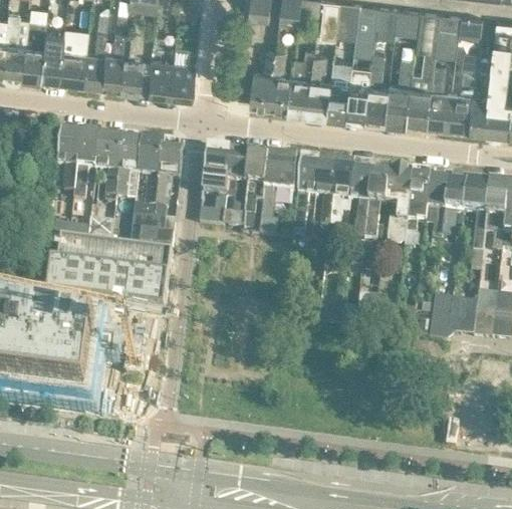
[(102,50),(98,82),(116,84),(123,29),(125,11),(125,7),(126,0),(115,0),(114,10),(110,51),(102,50)]
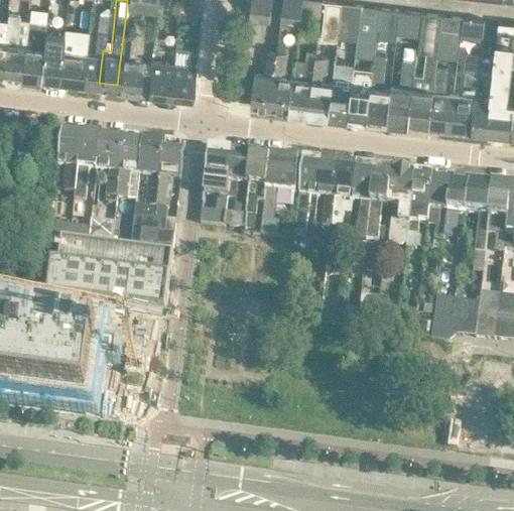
[(127,0),(126,7),(154,10),(155,0),(127,0)]
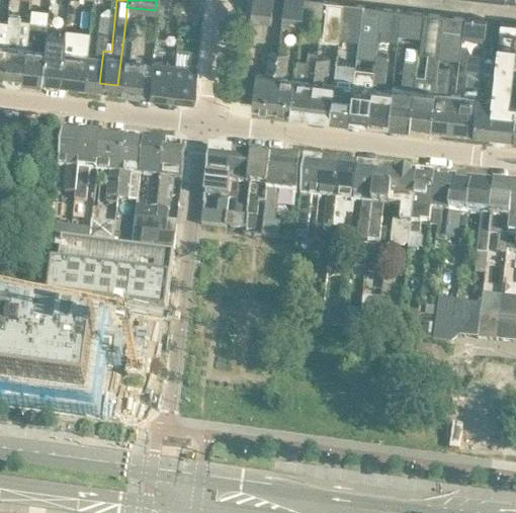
[(269,16),(271,0),(250,0),(249,14),(269,16)]
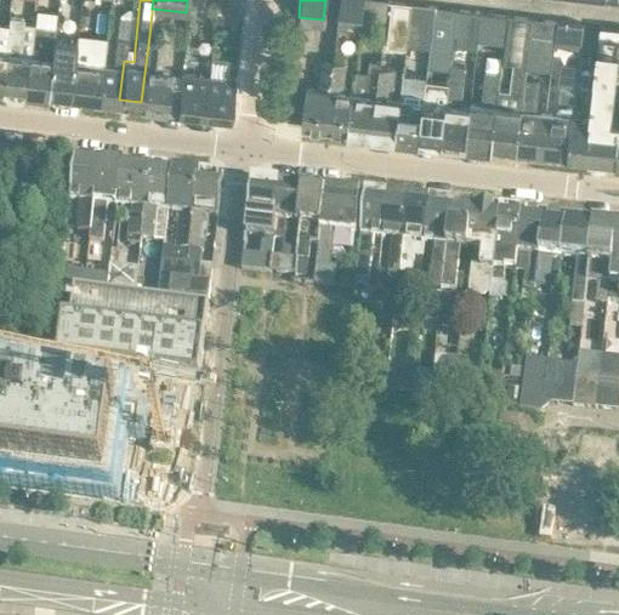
[(339,0),(336,22),(361,24),(362,10),(363,0),(339,0)]
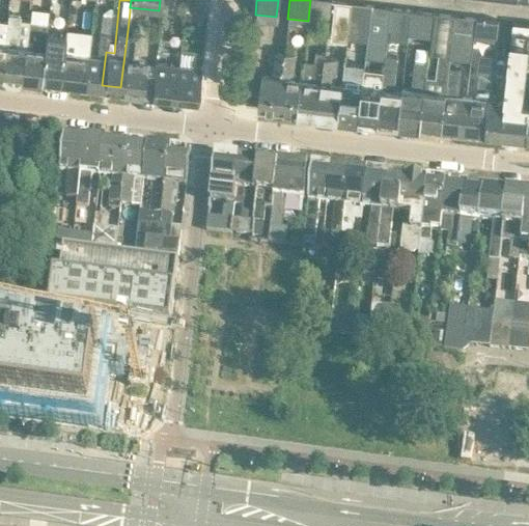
[(310,0),(309,8),(328,11),(329,0),(310,0)]
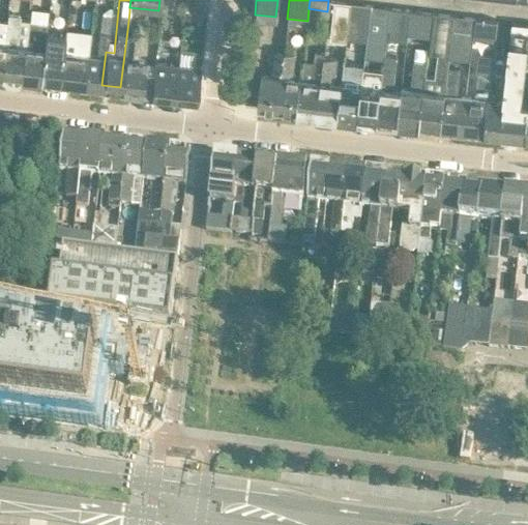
[(331,0),(327,35),(344,37),(344,33),(348,0),(331,0)]
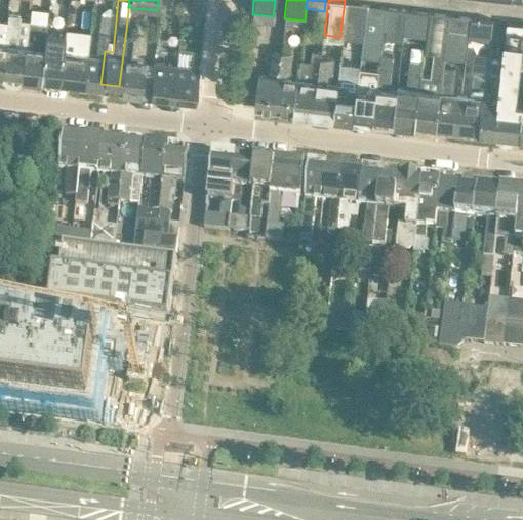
[(345,0),(340,33),(362,36),(366,0),(345,0)]
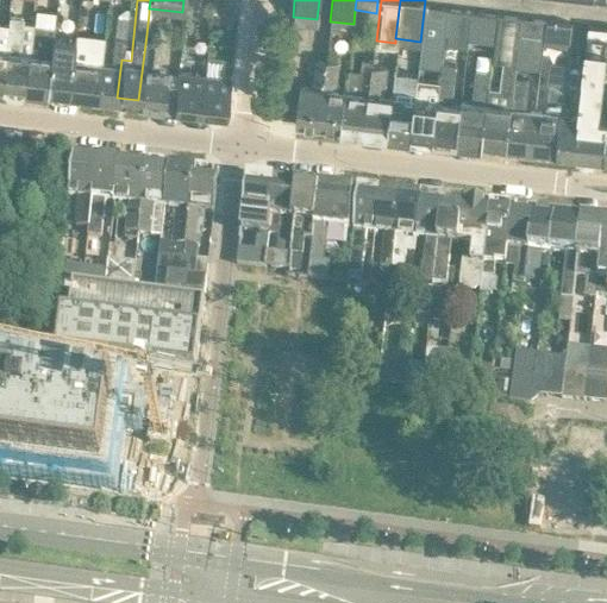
[(440,61),(443,39),(446,2),(425,0),(420,42),(418,62),(439,64),(440,61)]
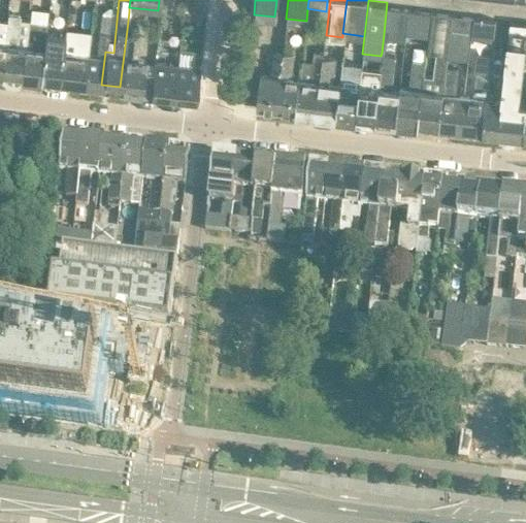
[(23,41),(19,74),(38,77),(44,28),(45,18),(44,18),(46,4),(30,2),(28,15),(26,15),(23,41)]
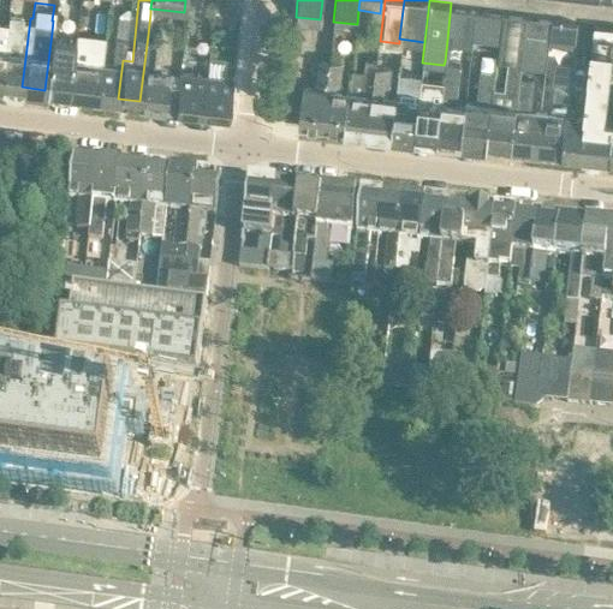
[(100,58),(95,96),(118,99),(123,60),(121,60),(128,13),(129,3),(125,3),(117,10),(117,12),(115,12),(111,59),(100,58)]
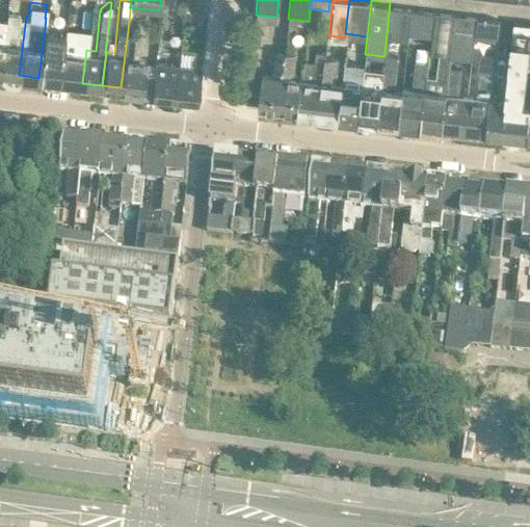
[(406,36),(407,29),(411,4),(390,2),(387,34),(406,36)]
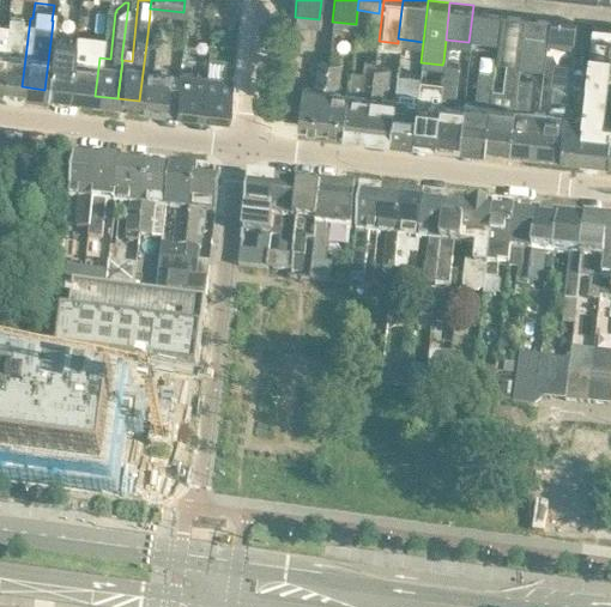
[(497,8),(473,5),(470,34),(494,37),(497,8)]
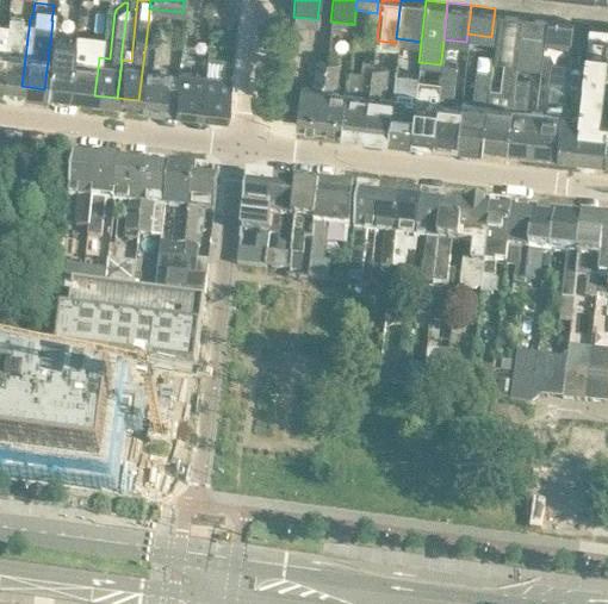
[(503,58),(500,83),(486,82),(479,141),(504,144),(513,73),(516,43),(520,11),(495,8),(491,37),(490,56),(503,58)]
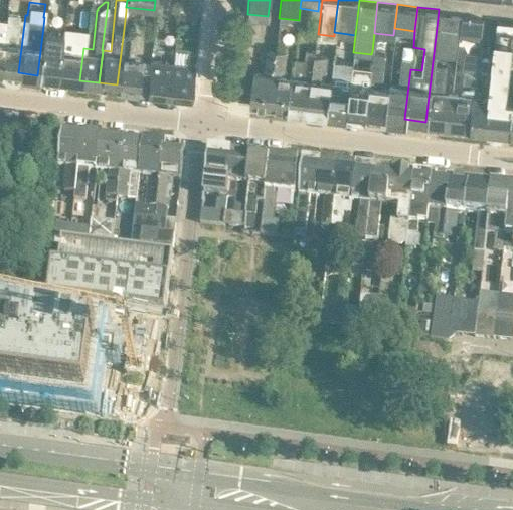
[(6,9),(5,15),(0,61),(0,70),(18,72),(22,40),(25,15),(17,14),(17,10),(6,9)]
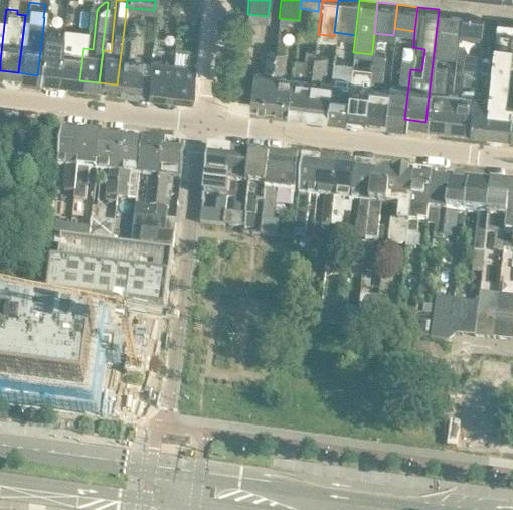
[(461,12),(439,9),(436,36),(458,39),(458,34),(461,12)]
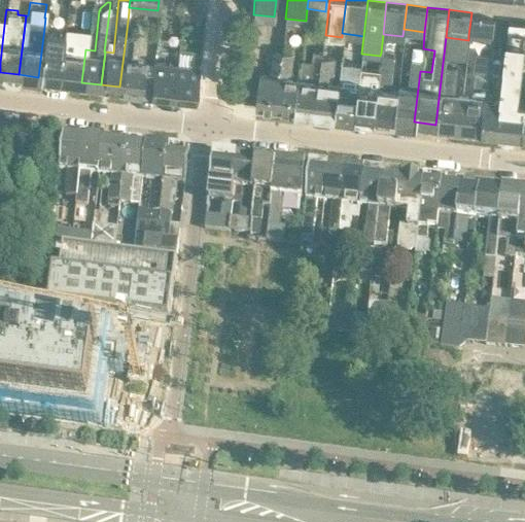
[(471,12),(468,35),(490,38),(492,15),(471,12)]
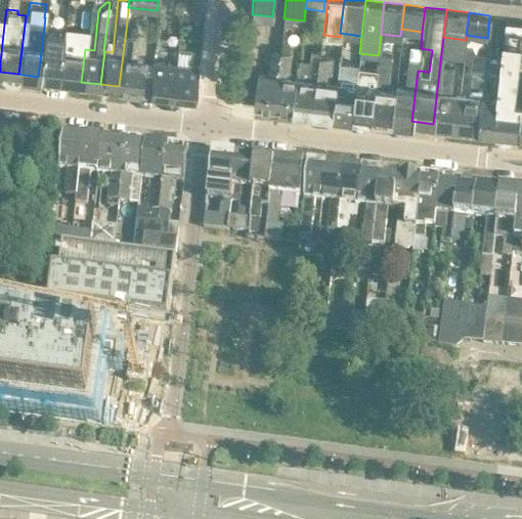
[(499,63),(495,94),(495,96),(497,96),(493,131),(517,133),(521,99),(514,98),(519,52),(521,27),(521,18),(505,17),(499,63)]
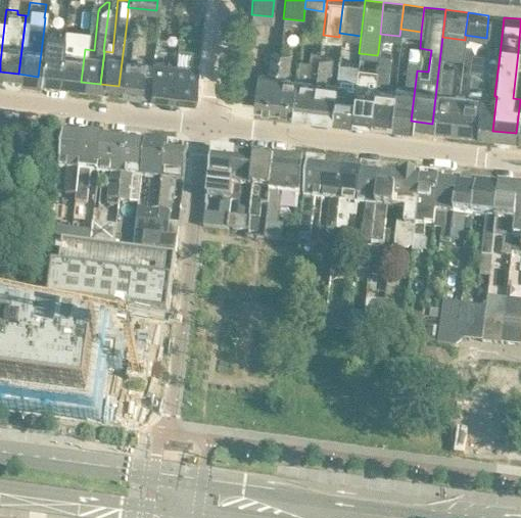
[(44,28),(38,77),(57,79),(63,31),(44,28)]
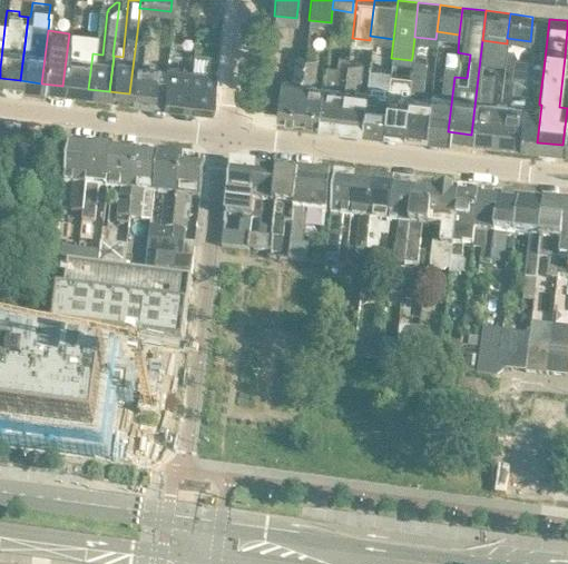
[(69,33),(62,86),(88,89),(92,53),(95,33),(69,30),(69,33)]
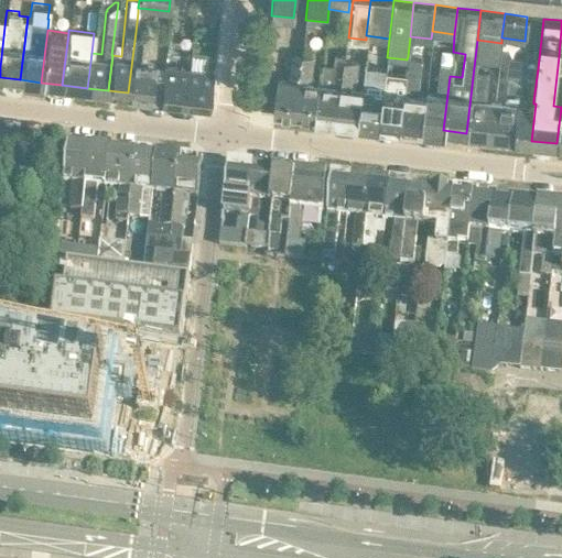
[(147,33),(136,32),(128,93),(158,96),(162,63),(153,62),(153,58),(143,57),(147,33)]
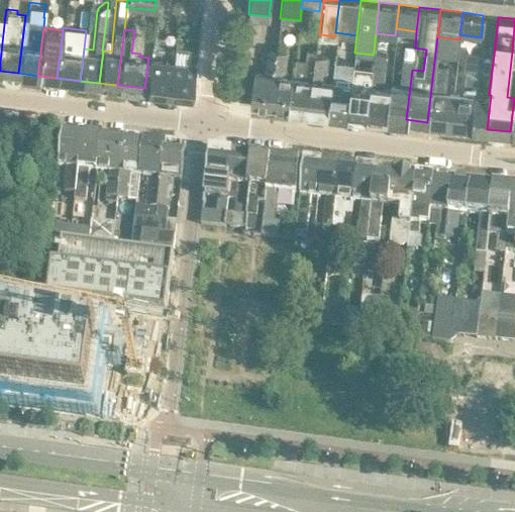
[(276,45),(269,103),(289,105),(293,70),(283,69),(287,36),(277,35),(276,45)]
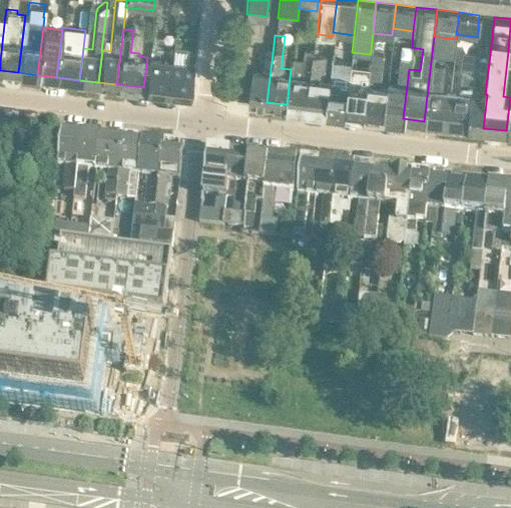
[(306,106),(313,50),(314,44),(305,43),(304,52),(293,51),(291,69),(287,104),(306,106)]
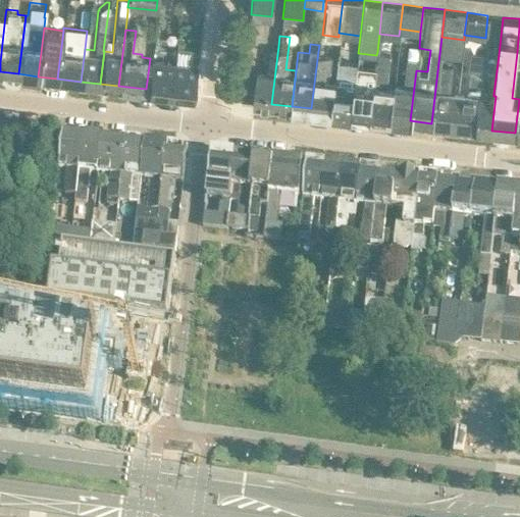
[(278,46),(268,45),(265,68),(256,67),(252,102),(271,104),(278,46)]
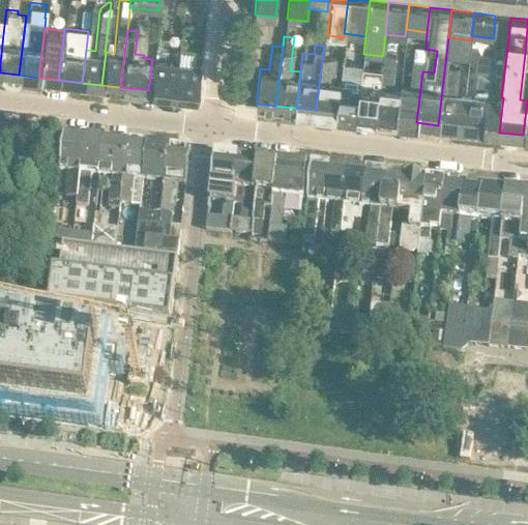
[(465,90),(460,127),(481,130),(486,93),(491,50),(476,49),(474,68),(476,68),(473,91),(465,90)]
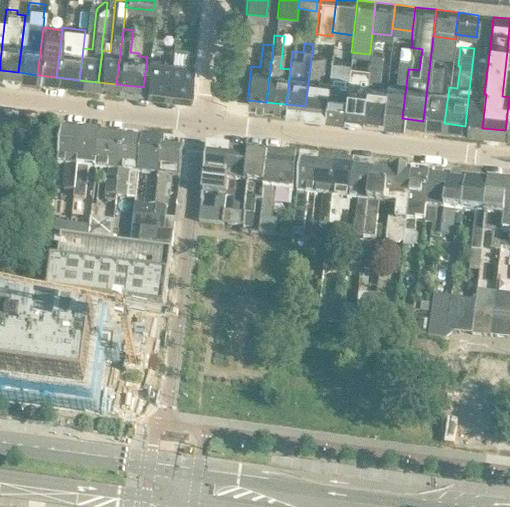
[(312,50),(305,106),(323,109),(327,74),(321,73),(323,51),(312,50)]
